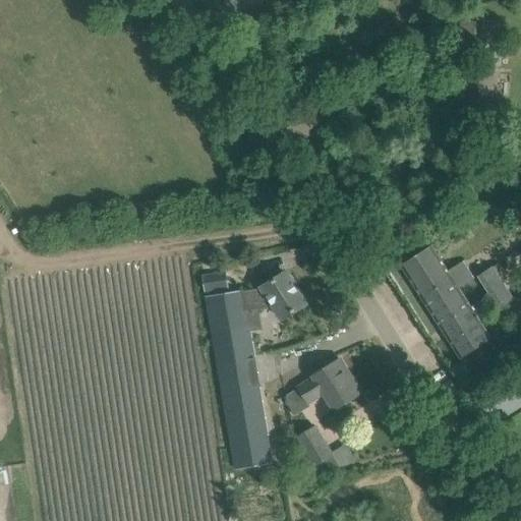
[(463,69),(460,112),(496,115),(500,71),(463,69)]
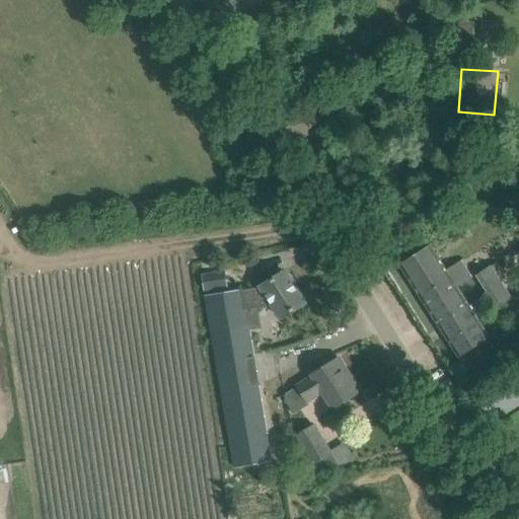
[(417,253),(399,265),(459,358),(491,338),(480,322),(486,309),(490,304),(493,302),(498,309),(513,299),(492,266),(471,279),(461,264),(448,272),(430,243),(417,253)]
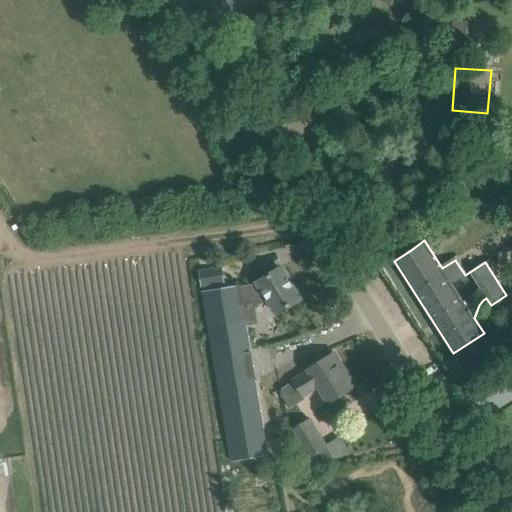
[(199,271),(202,286),(224,282),(221,267),(199,271)]
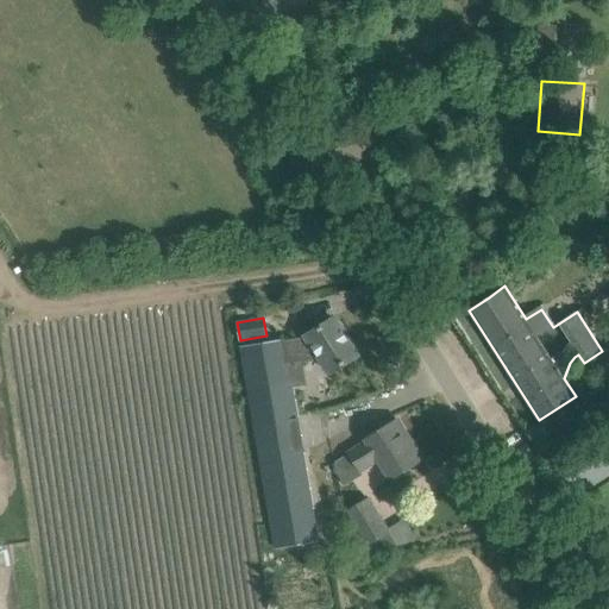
[(292,340),(245,347),(275,548),(318,540),(293,388),(288,389),(284,368),(293,365),(325,362),(332,372),(337,369),(357,356),(333,319),(314,332),(308,336),(309,337),(292,340)]
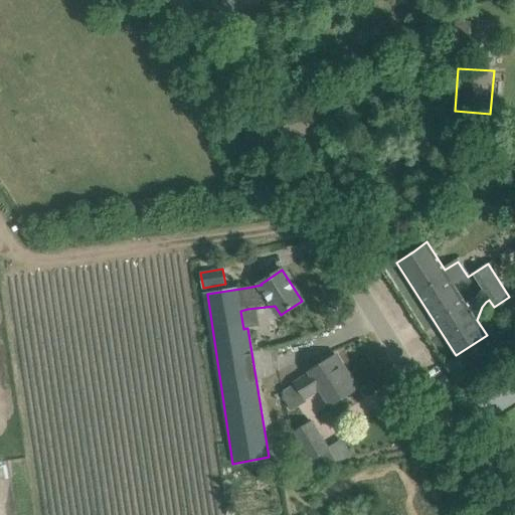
[(341,370),(344,367),(336,355),(310,372),(311,374),(296,384),(284,391),(286,401),(292,411),(308,402),(305,397),(320,387),(331,405),(357,389),(357,388),(353,390),(341,370)]
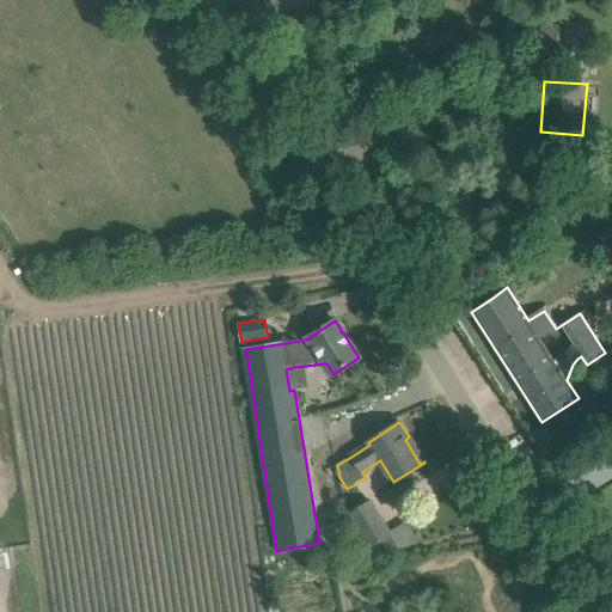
[(373,554),(398,546),(369,500),(347,513),(357,531),(353,533),(359,546),(366,542),(373,554)]
